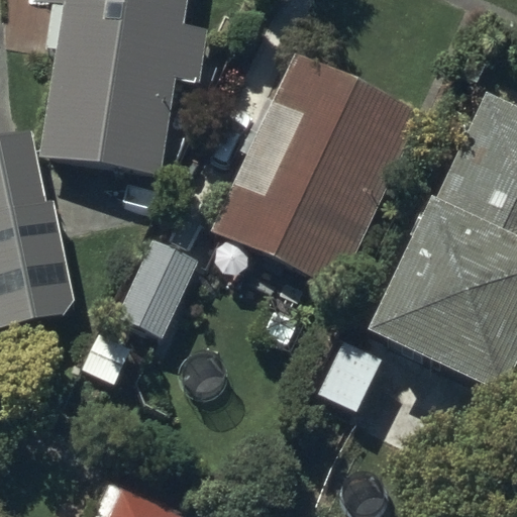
[(188,0),(66,0),(44,156),(165,172),(188,0)]
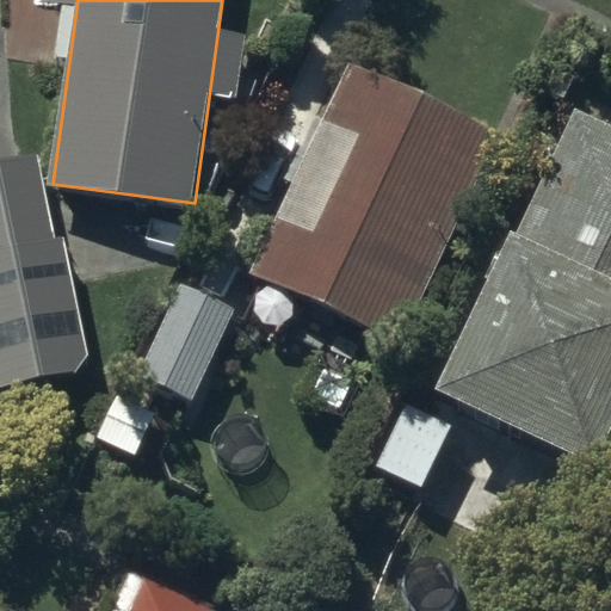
[(499,137),(344,67),(250,273),(405,343),(499,137)]
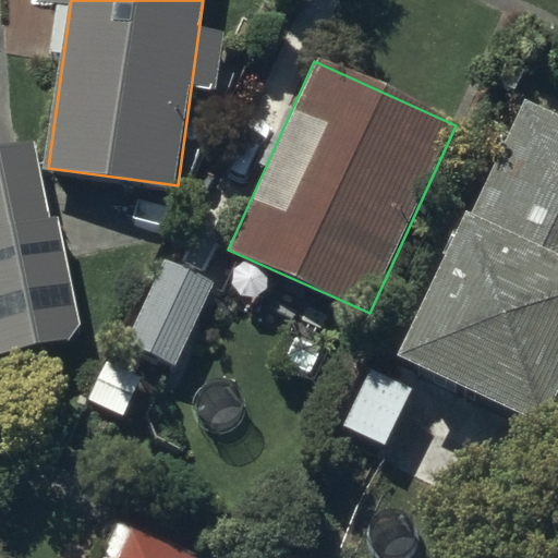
[(557,392),(557,120),(520,102),(399,356),(543,424),(557,392)]
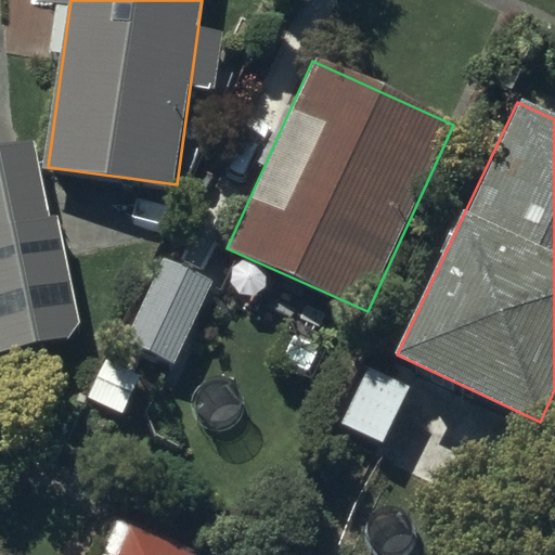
[(60,211),(0,222),(0,343),(33,337),(27,310),(77,300),(60,211)]
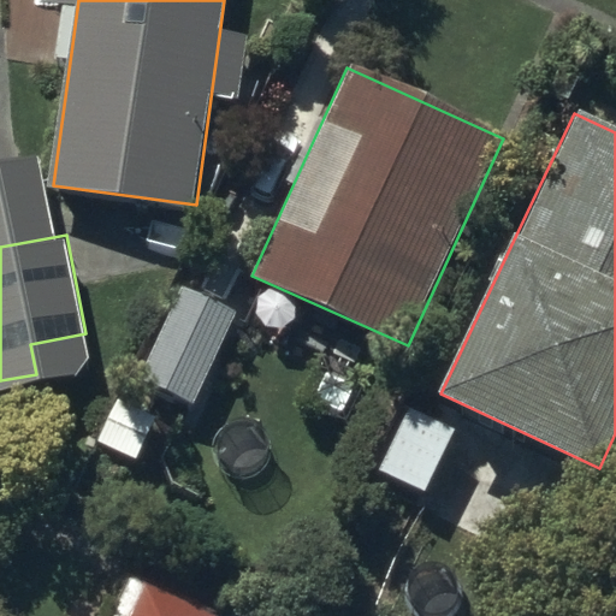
[(193,404),(231,309),(176,286),(137,381),(193,404)]
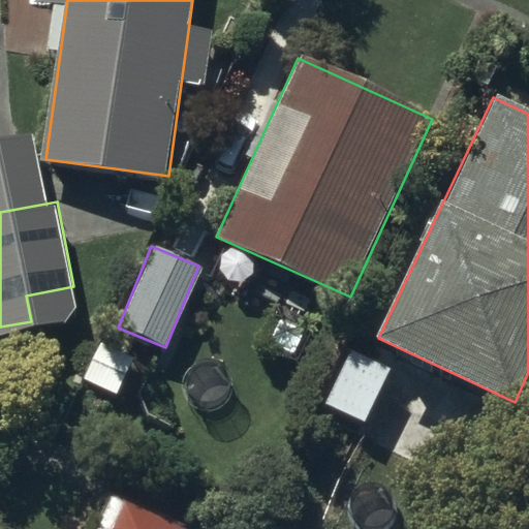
[(391,369),(349,347),(322,400),(364,422),(391,369)]
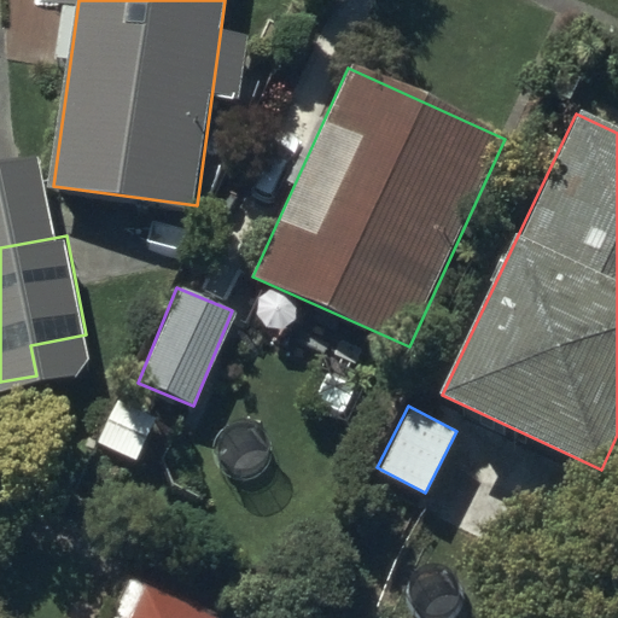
[(136,579),(118,617),(217,617),(219,617),(136,579)]
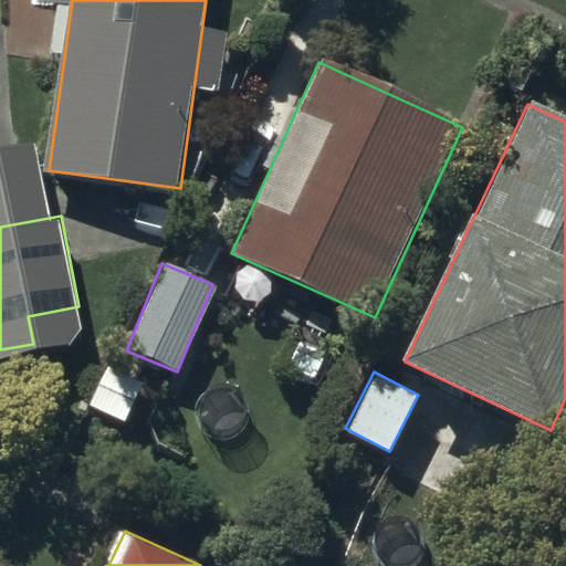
All buildings are outlined.
